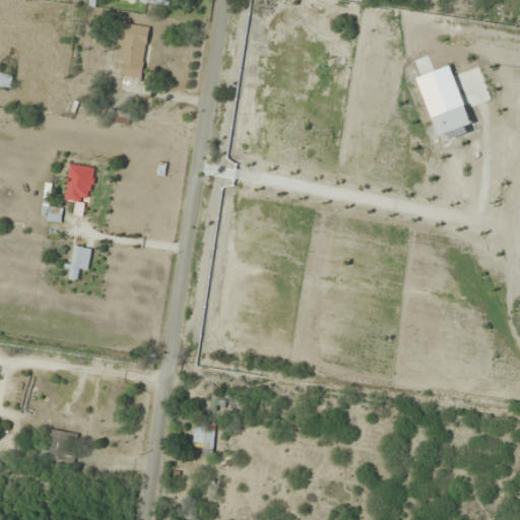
[(146,0),(165,9),(170,0),(146,0)]
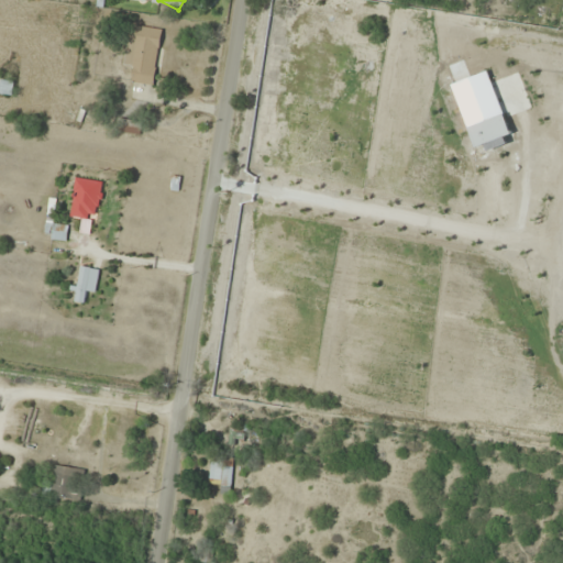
[(162,30),(133,25),(128,68),(133,69),(132,83),(155,86),(162,30)]
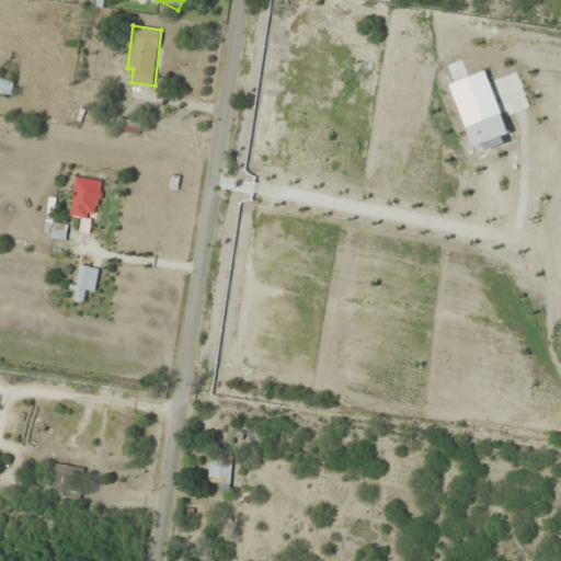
[(123,130),(137,134),(139,124),(125,121),(123,130)]
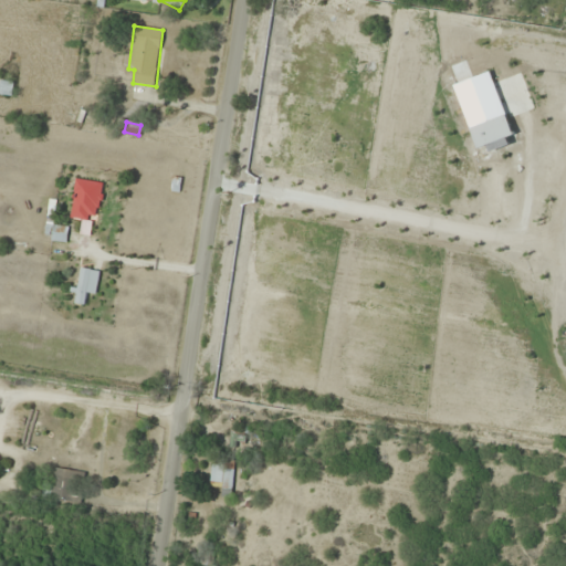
[(72,220),(100,222),(104,182),(76,180),(72,220)]
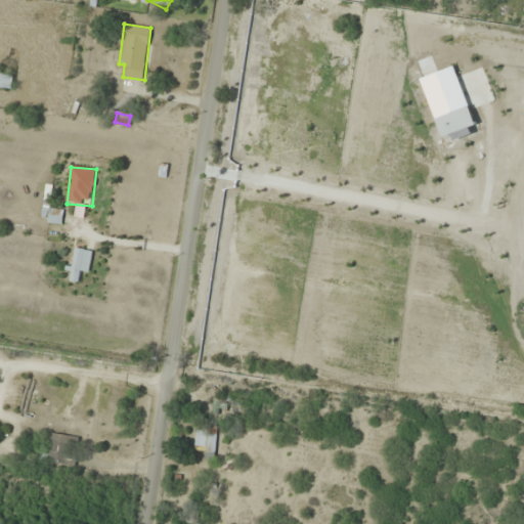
[(63,223),(63,209),(43,209),(43,223),(63,223)]
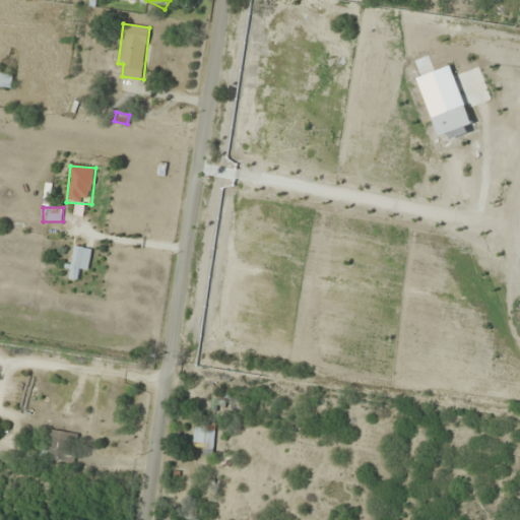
[(81,270),(87,272),(93,250),(74,246),(66,278),(78,281),(81,270)]
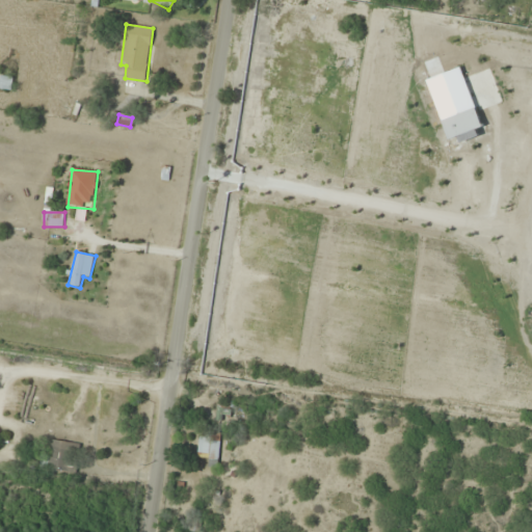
[(219,433),(200,433),(200,455),(210,455),(210,464),(219,464),(219,433)]
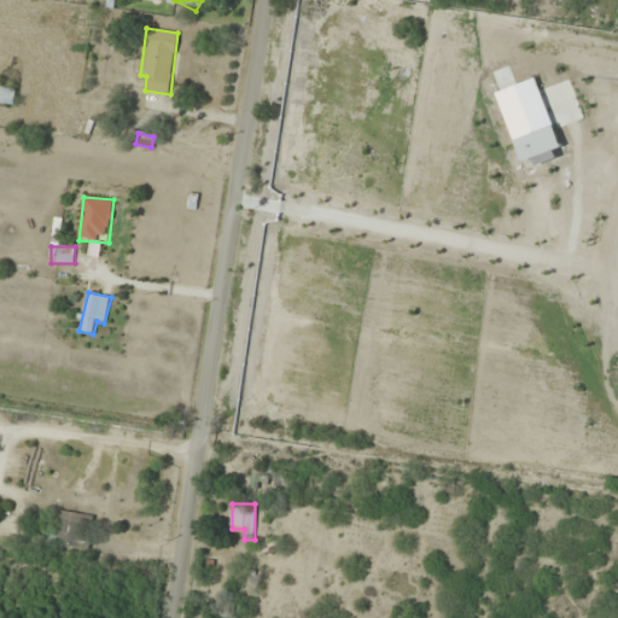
[(60,536),(66,537),(65,546),(87,551),(94,520),(65,513),(60,536)]
